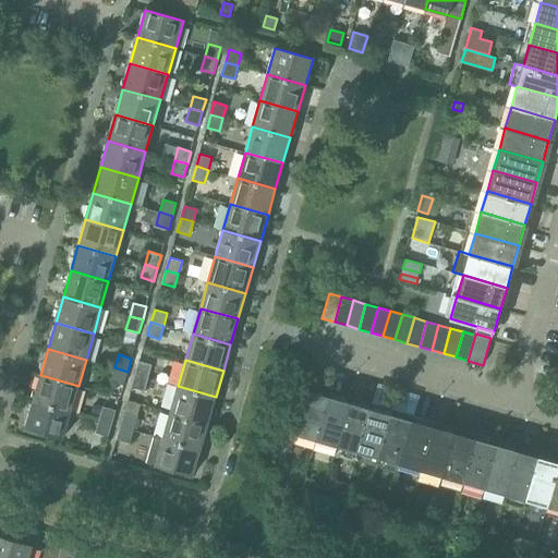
[(140,361),(136,374),(148,377),(153,365),(140,361)]
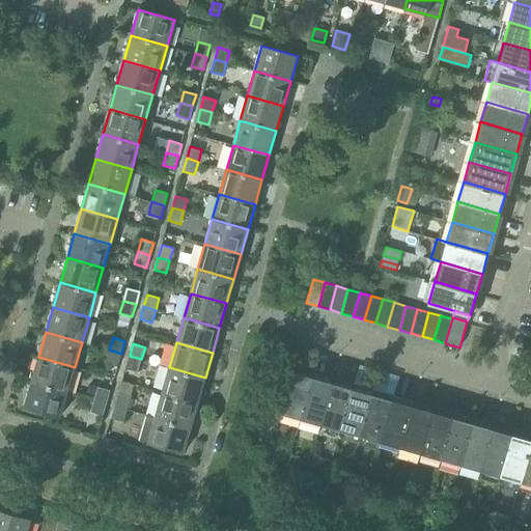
[(121,354),(109,350),(106,362),(117,366),(121,354)]
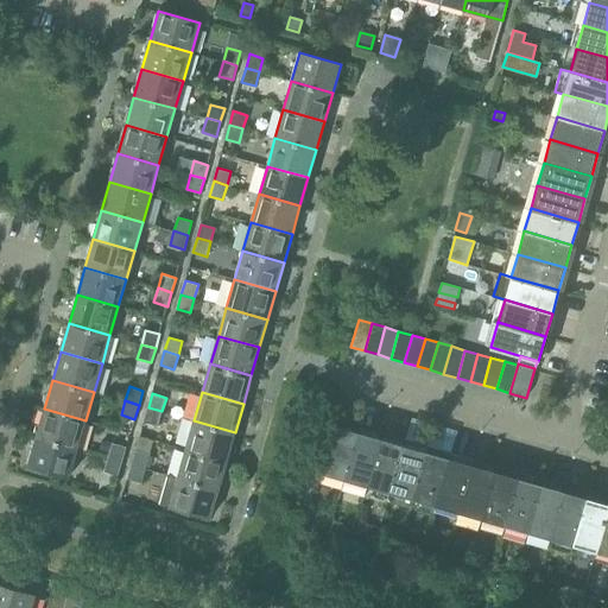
[(162,411),(149,407),(144,422),(158,425),(162,411)]
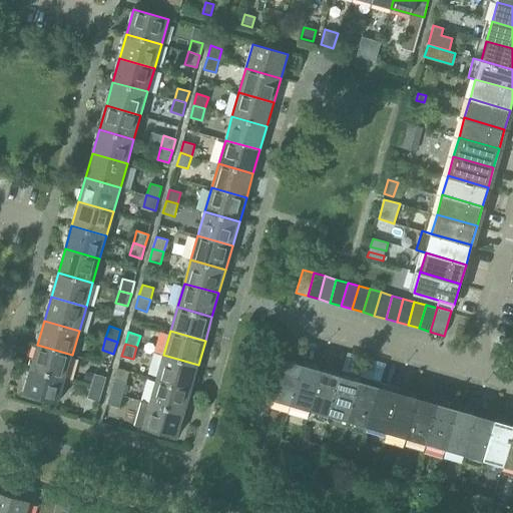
[(37,345),(30,369),(65,379),(72,355),(37,345)]
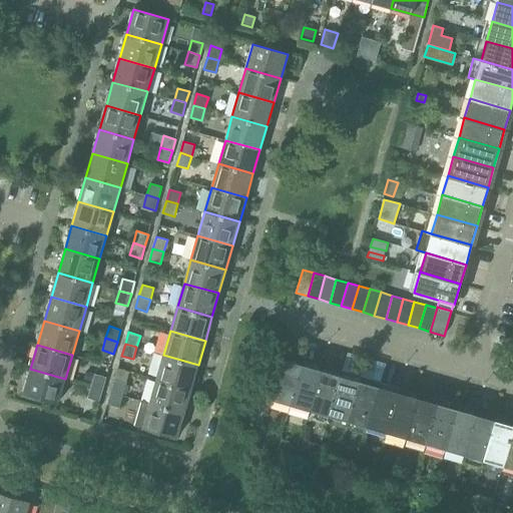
[(163,355),(156,379),(191,389),(198,365),(163,355)]
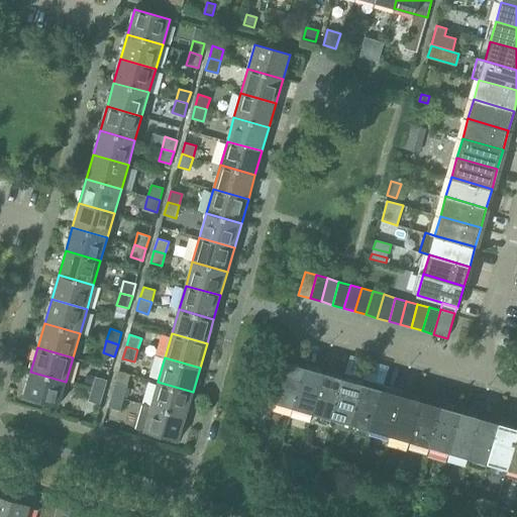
[(272,401),(294,408),(305,367),(284,360),(272,401)]
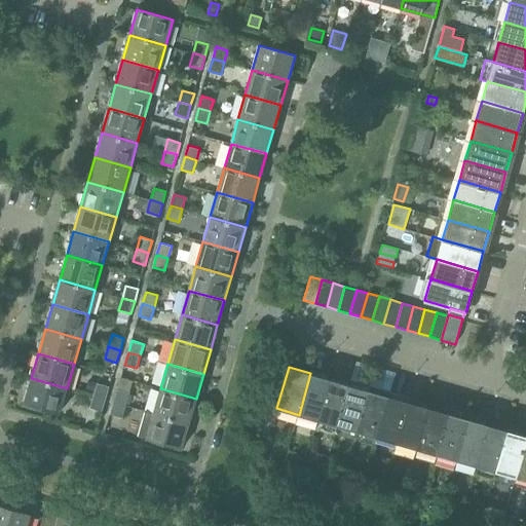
[(299,415),(318,420),(330,379),(310,373),(299,415)]
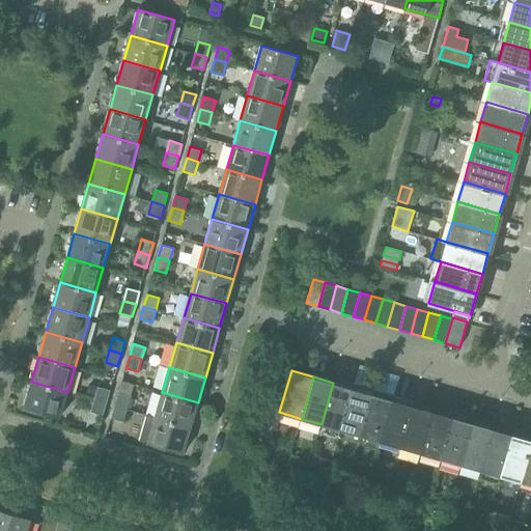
[(67,392),(31,382),(24,407),(60,417),(67,392)]
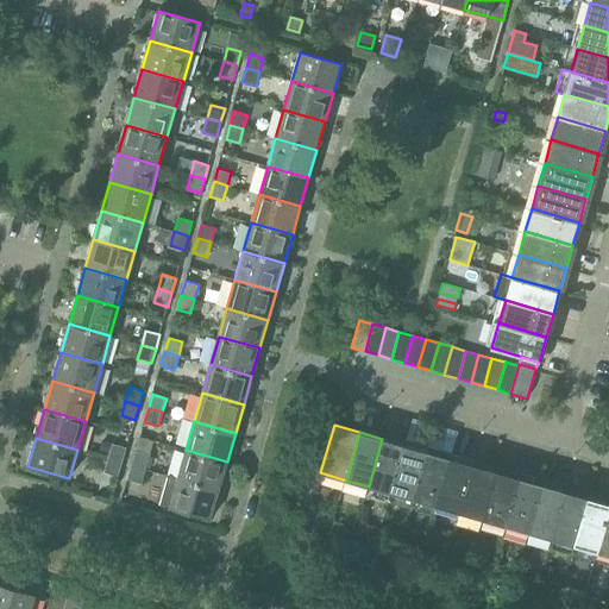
[(369,487),(391,494),(406,445),(382,439),(369,487)]
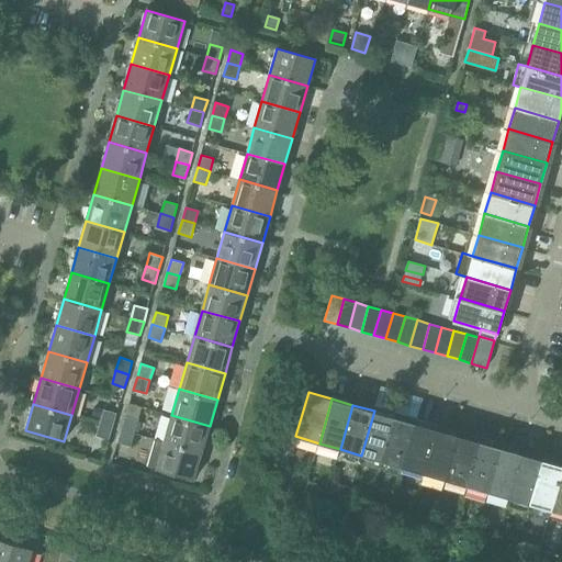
[(94,407),(92,416),(101,418),(100,423),(113,426),(116,413),(94,407)]
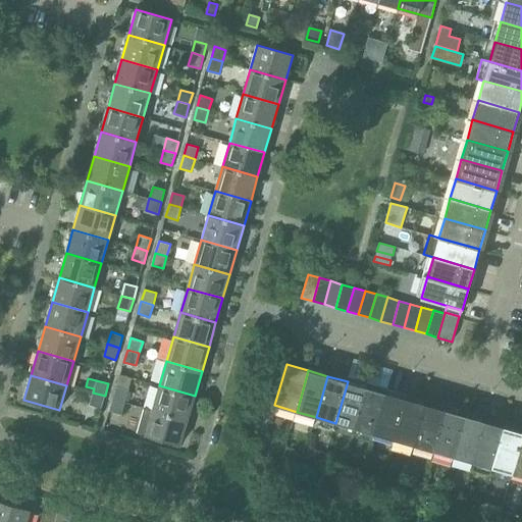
[(335,423),(355,428),(367,387),(348,381),(335,423)]
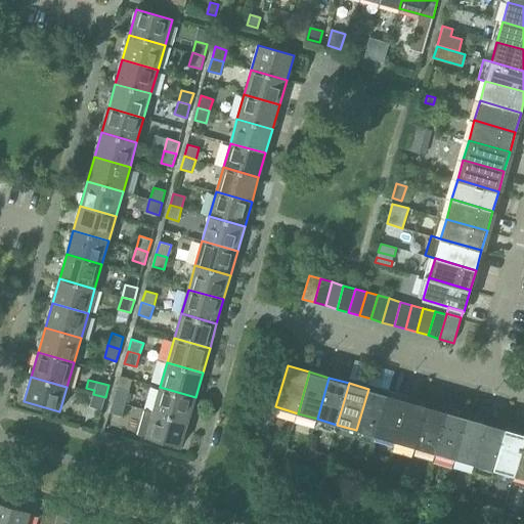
[(160,387),(153,411),(188,422),(195,397),(160,387)]
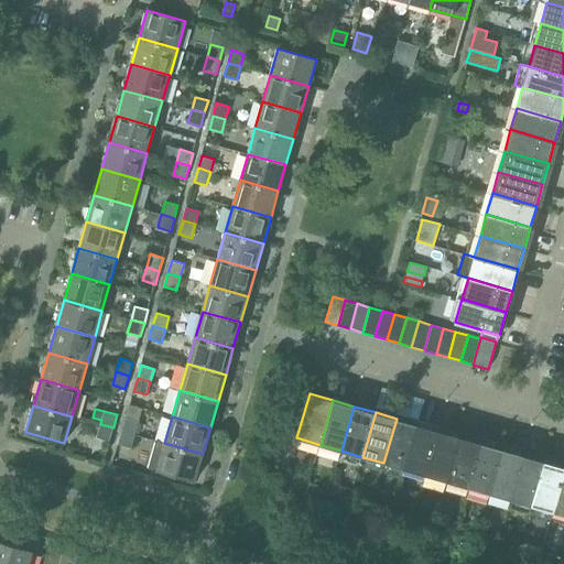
[(127,418),(122,431),(136,434),(139,421),(127,418)]
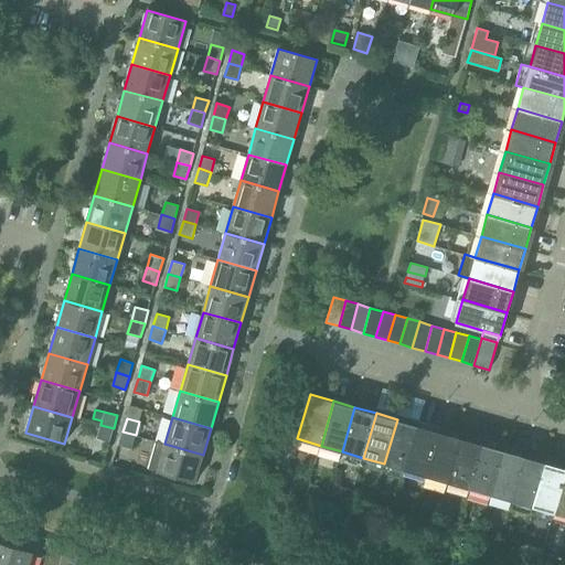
[(384,464),(405,470),(418,426),(397,419),(384,464)]
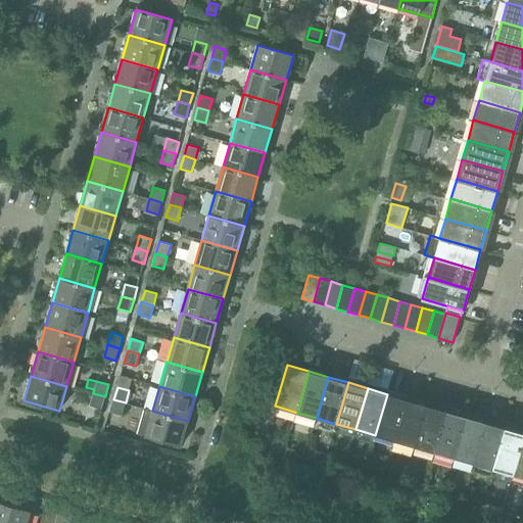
[(105,396),(93,393),(90,406),(101,409),(105,396)]
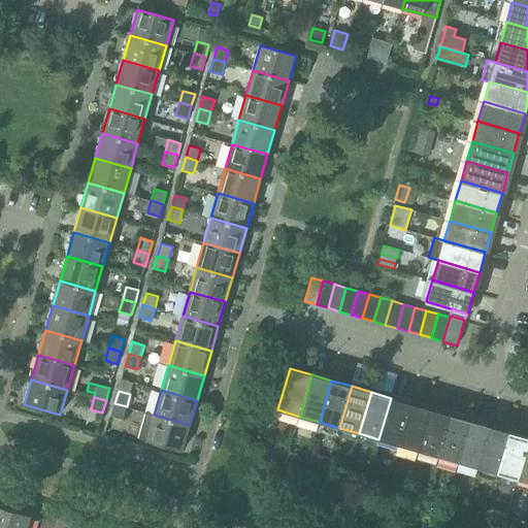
[(378,439),(399,444),(410,403),(391,398),(378,439)]
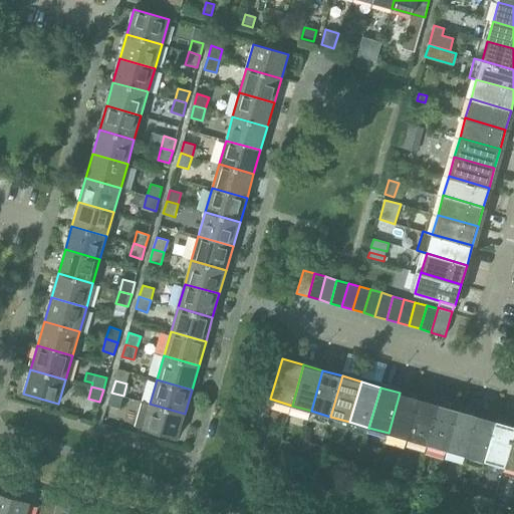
[(123,396),(111,393),(108,405),(119,408),(123,396)]
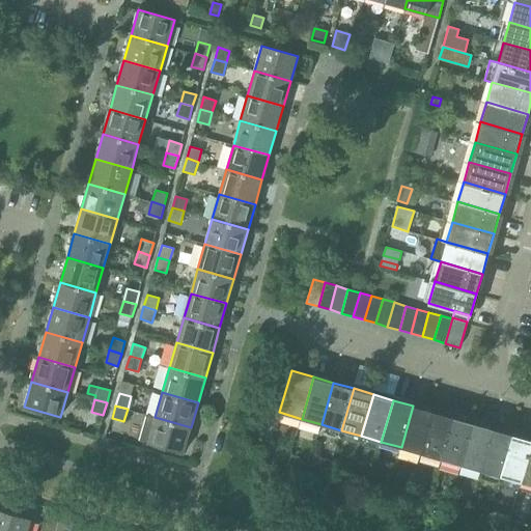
[(401,447),(421,453),(432,412),(413,406),(401,447)]
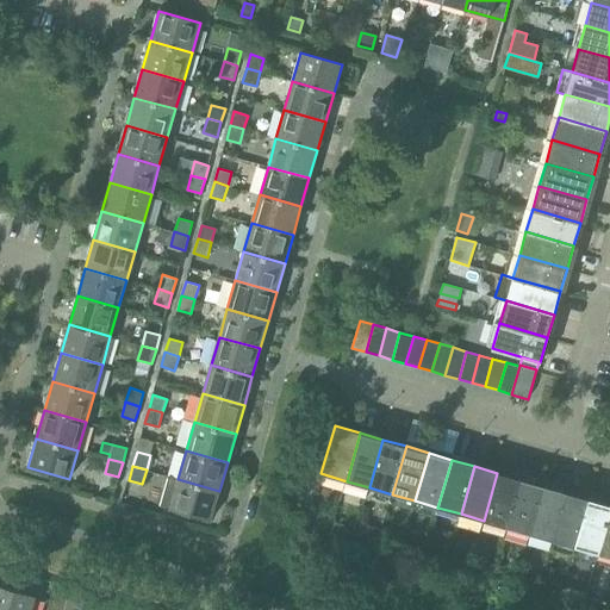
[(484,521),(506,527),(521,479),(497,473),(484,521)]
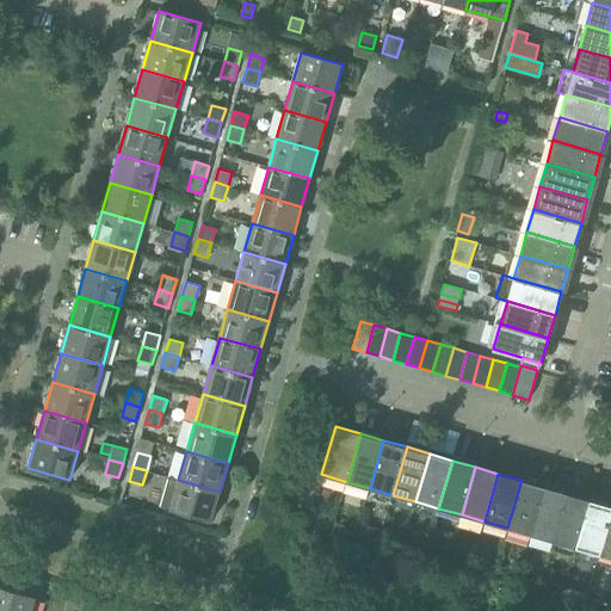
[(220,492),(178,480),(170,477),(161,506),(211,520),(220,492)]
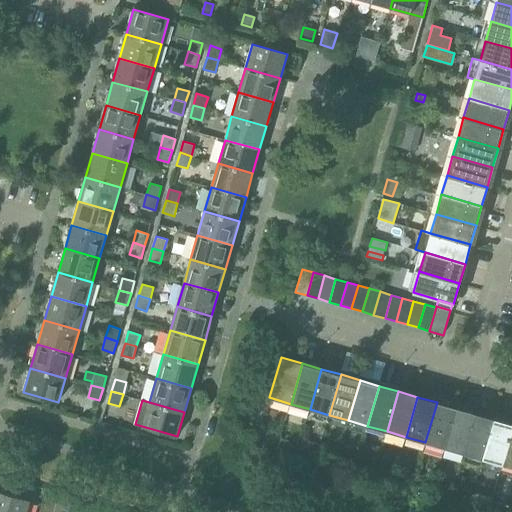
[(425,442),(444,448),(456,408),(437,402),(425,442)]
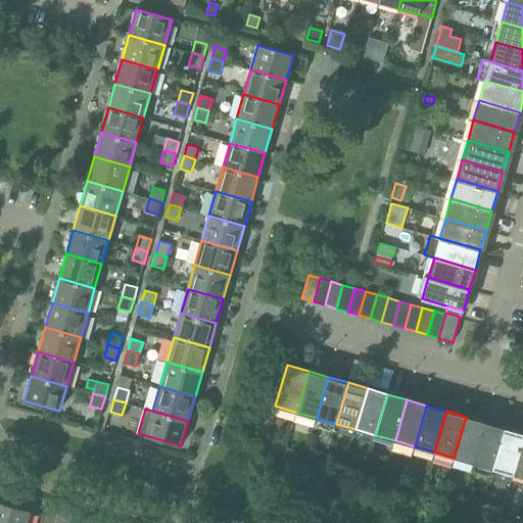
[(454,458),(474,463),(485,422),(466,417),(454,458)]
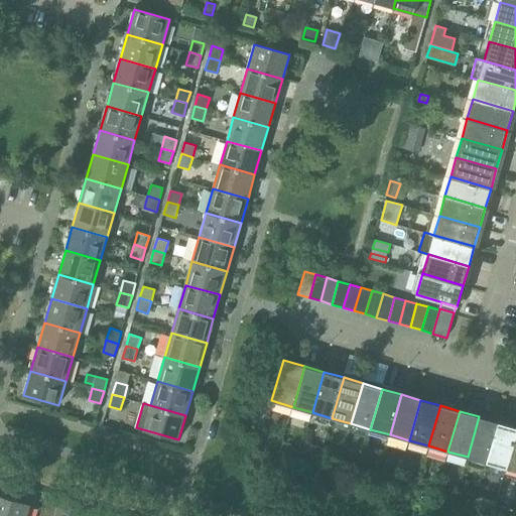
[(468,457),(487,463),(498,422),(479,416),(468,457)]
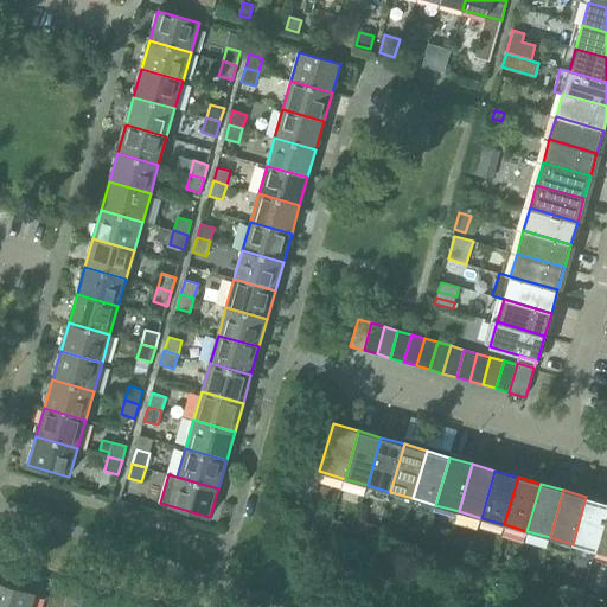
[(573,544),(595,550),(606,509),(606,502),(586,497),(573,544)]
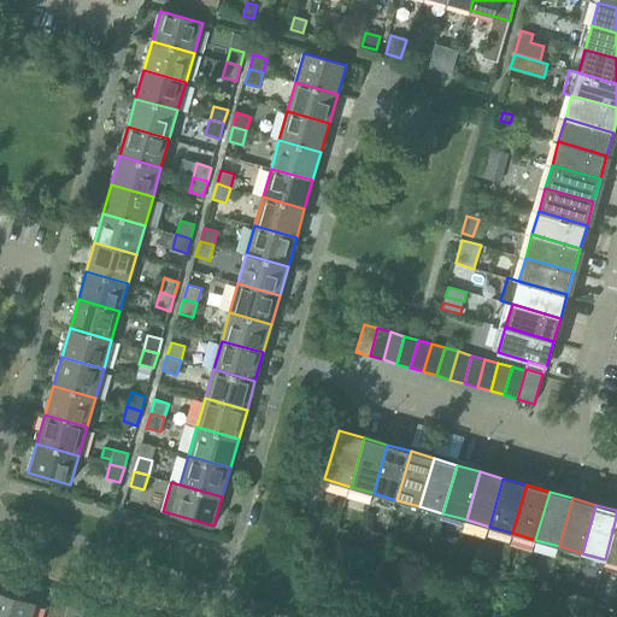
[(616,517),(605,559),(616,563),(616,517)]
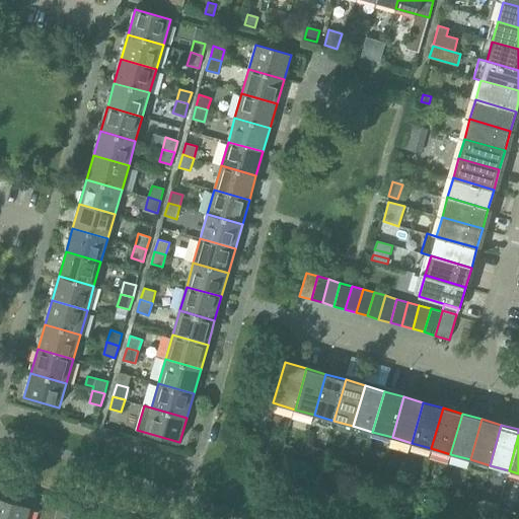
[(441,491),(438,502),(451,506),(455,495),(441,491)]
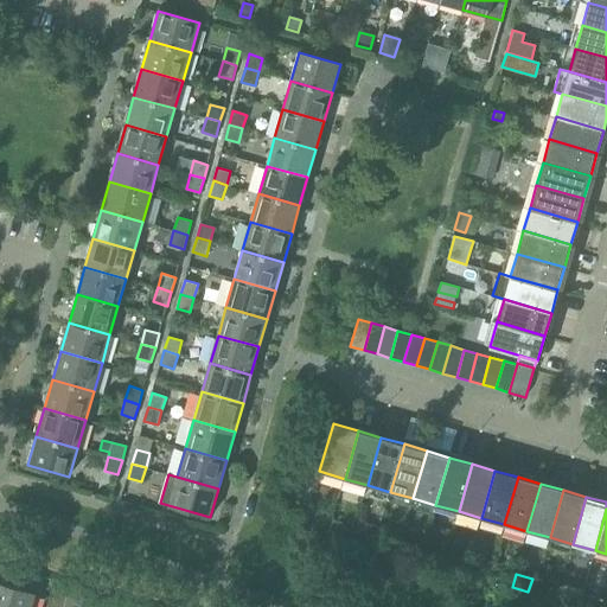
[(0,583),(0,606),(31,606),(36,594),(0,583)]
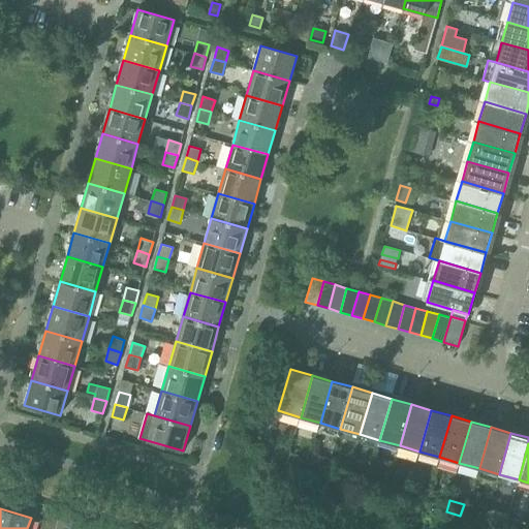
[(503,526),(507,516),(490,509),(487,521),(503,526)]
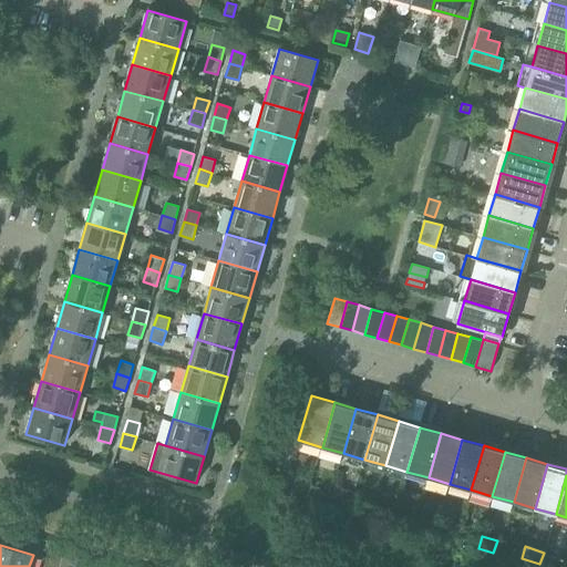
[(519,558),(522,550),(509,547),(507,555),(519,558)]
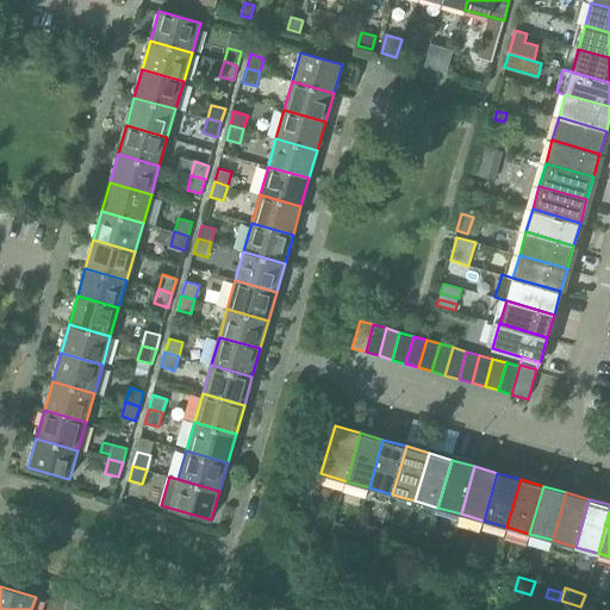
[(587,596),(584,605),(597,609),(601,599),(587,596)]
